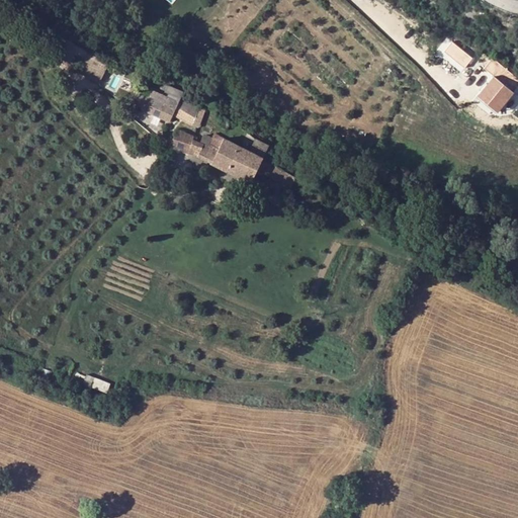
[(421,26),(416,32),(424,38),(428,31),(421,26)]
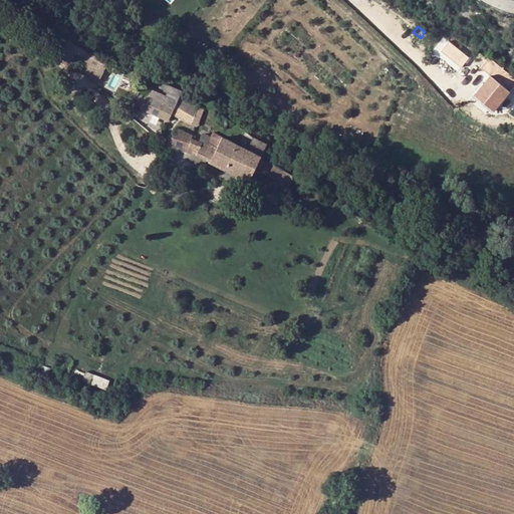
[(421,38),(430,43),(434,37),(434,36),(425,31),(421,38)]
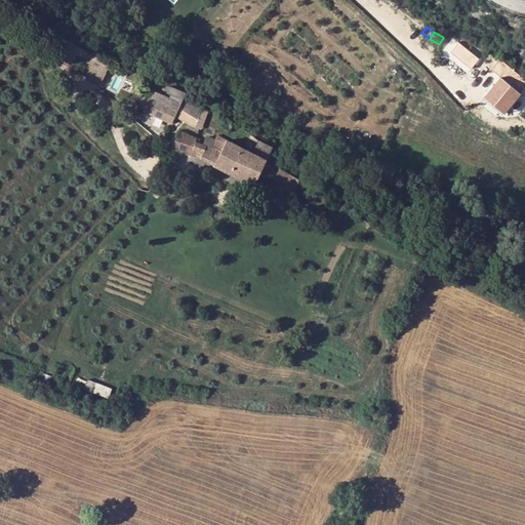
[(453,54),(468,61),(471,52),(457,45),(453,54)]
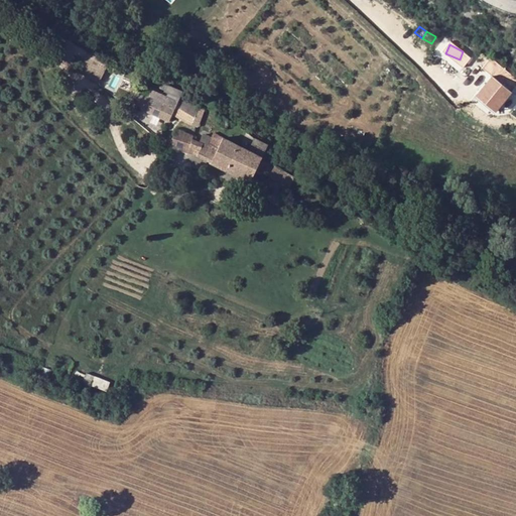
[(502,82),(505,78),(494,70),(476,93),(496,110),(511,90),(505,85),(502,82)]
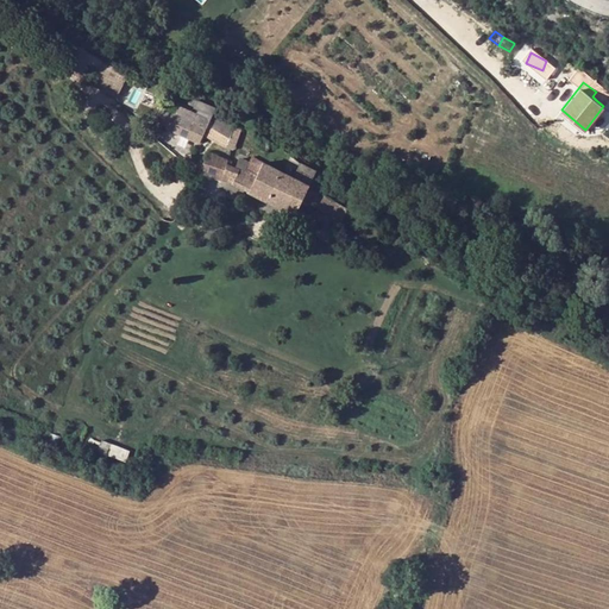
[(608,102),(600,95),(596,100),(603,106),(608,111),(608,108),(608,102)]
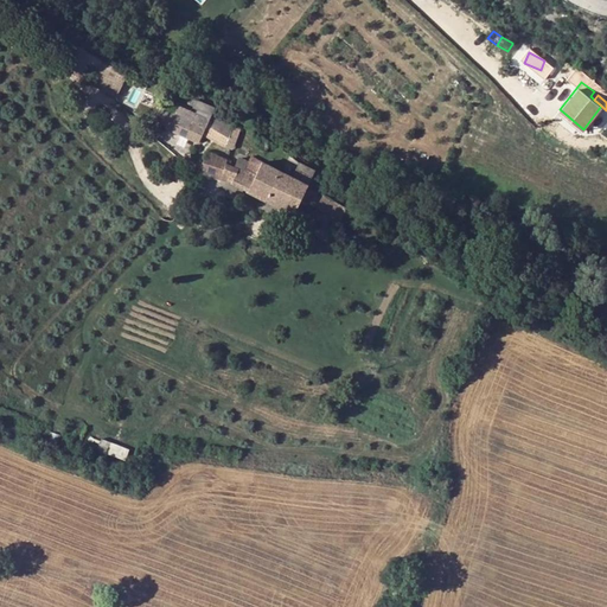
[(167,123),(171,114),(158,108),(153,119),(167,123)]
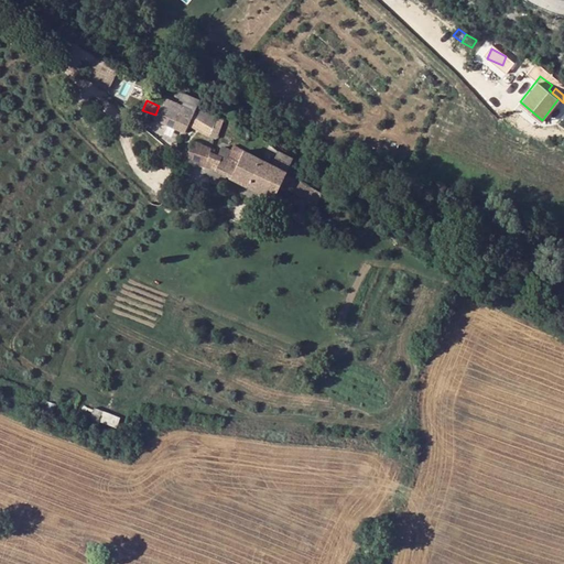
[(163,100),(161,107),(177,114),(180,107),(163,100)]
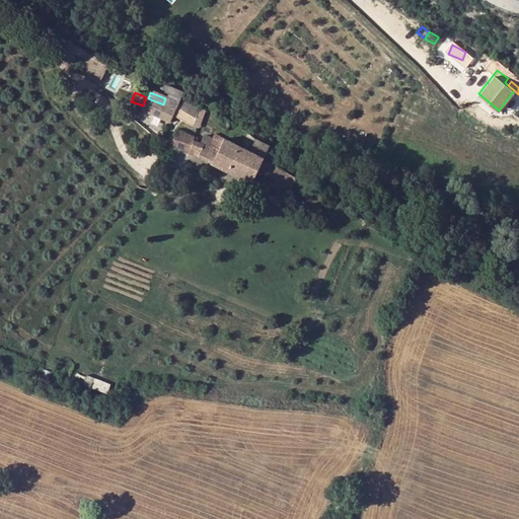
[(176,102),(165,98),(163,104),(148,98),(146,97),(143,105),(142,107),(169,119),(174,108),(176,102)]
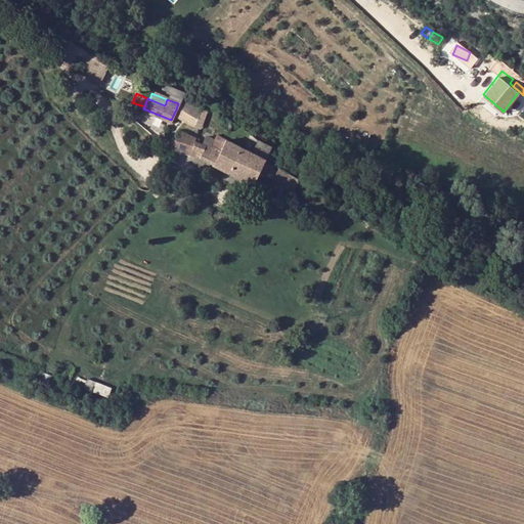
[(199,119),(202,108),(186,101),(183,107),(194,113),(191,120),(198,122),(195,128),(200,129),(204,121),(199,119)]
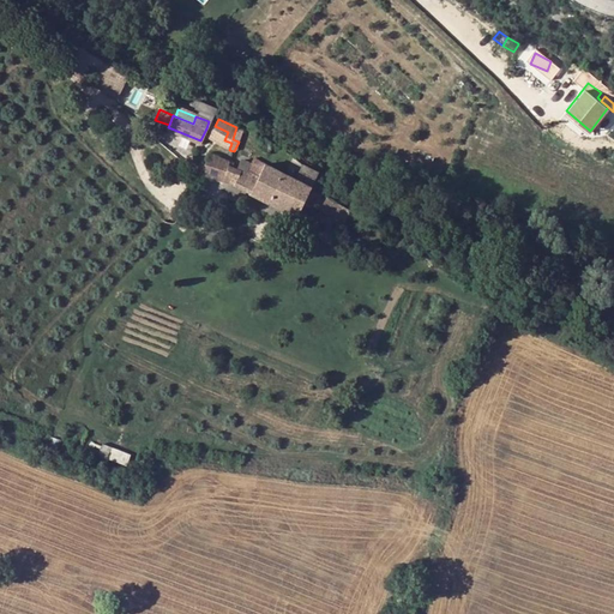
[(299,182),(254,158),(250,168),(246,174),(239,170),(228,167),(229,162),(208,157),(202,179),(222,184),(224,176),(236,181),(233,186),(295,217),(312,188),(299,182)]
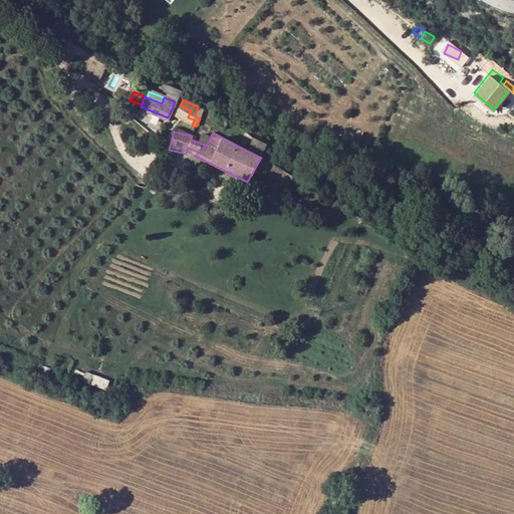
[(250,153),(261,158),(265,150),(254,145),(250,153)]
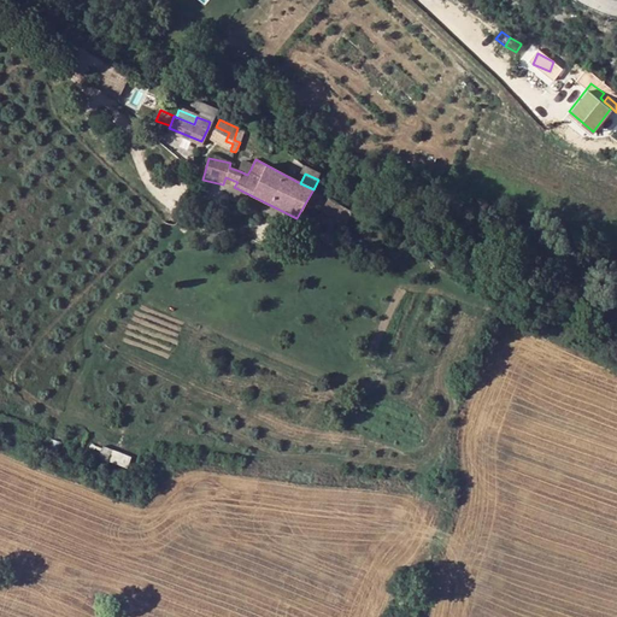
[(238,182),(225,177),(223,184),(230,187),(230,186),(234,187),(238,182)]
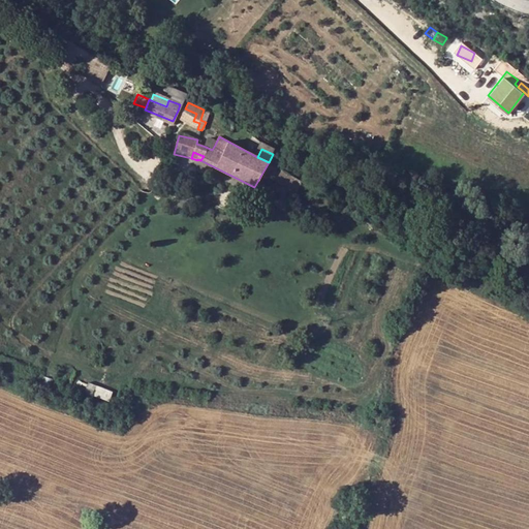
[(100,395),(109,399),(113,392),(104,386),(100,395)]
